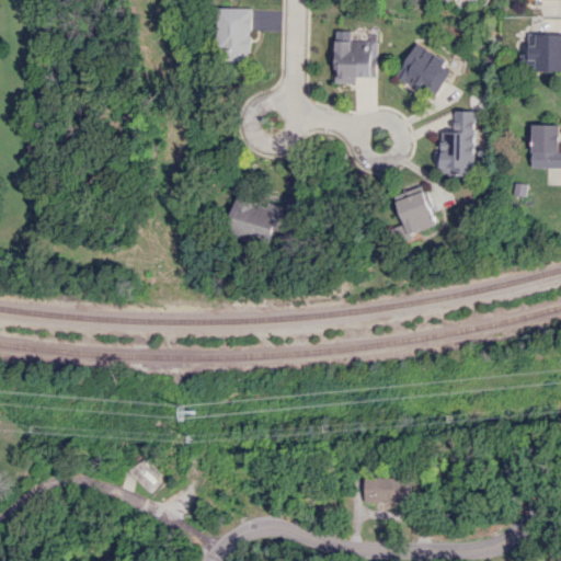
[(253,9),(219,8),(218,48),(230,49),(230,60),(252,61),(253,9)]
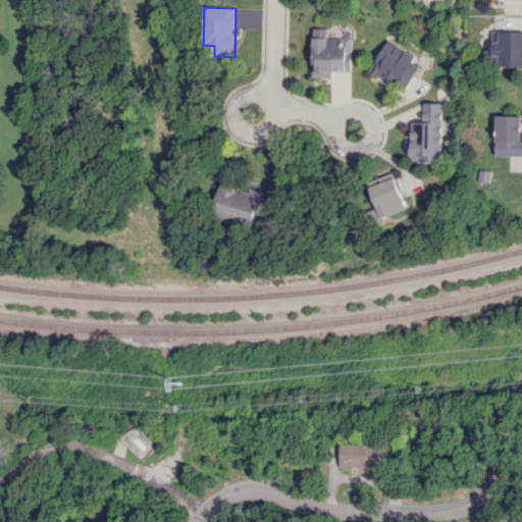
[(351,71),(351,38),(326,38),(326,29),(313,29),(312,76),(331,77),(331,71),(351,71)]
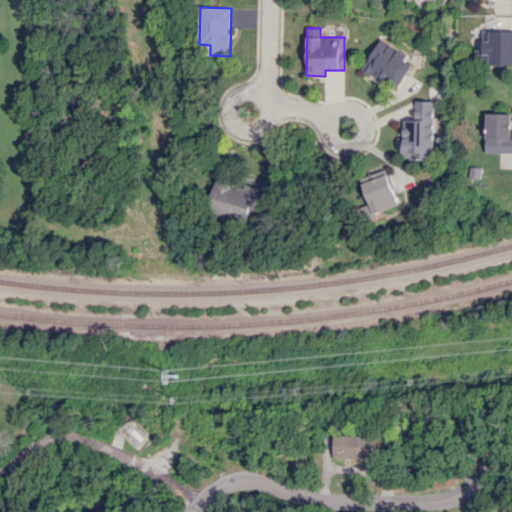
[(489,55),(489,65),(511,64),(511,31),(482,31),(482,54),(489,55)]
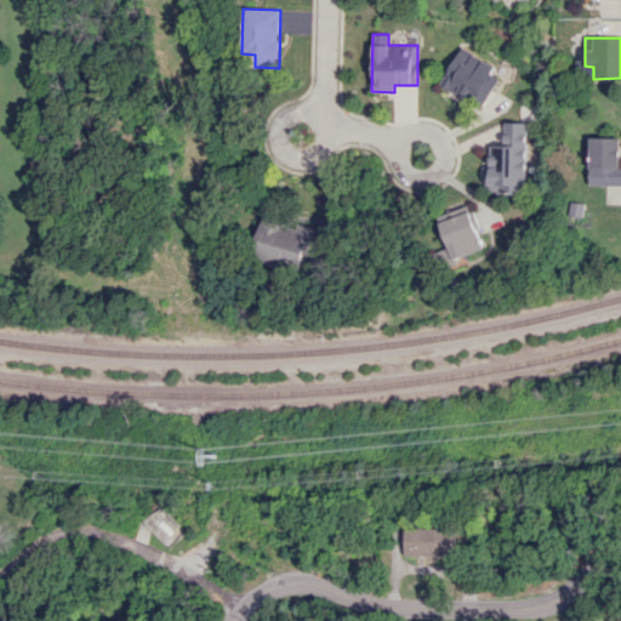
[(437,86),(478,112),(500,73),(459,49),(437,86)]
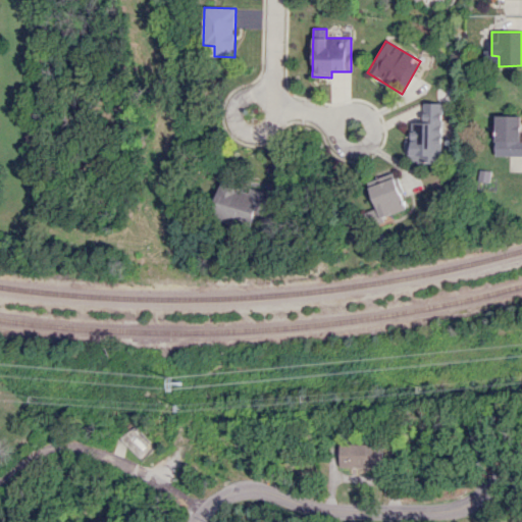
[(441,103),(422,103),(422,122),(410,122),(409,163),(440,163),(441,103)]
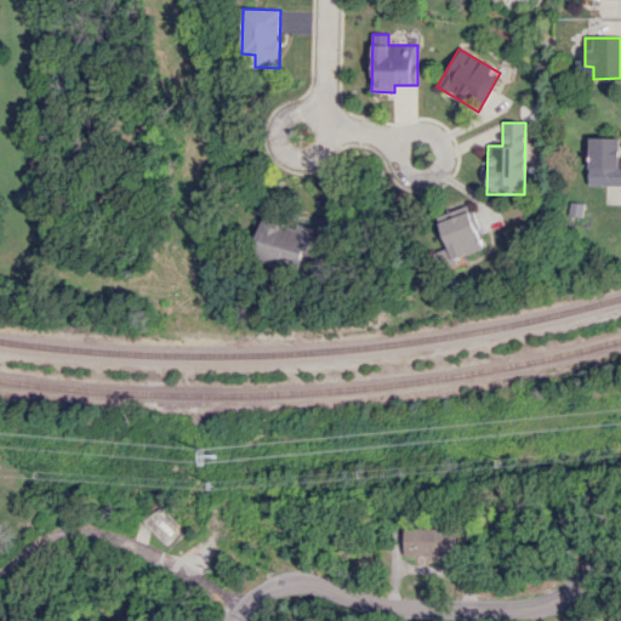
[(620,184),(620,167),(619,137),(588,138),(590,186),(620,184)]
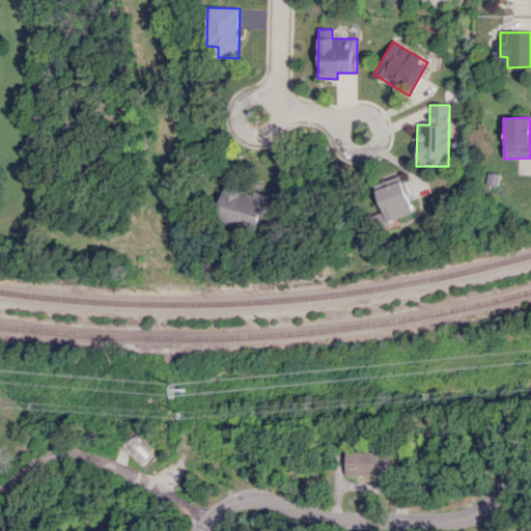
[(413,213),(398,175),(372,186),(387,223),(413,213)]
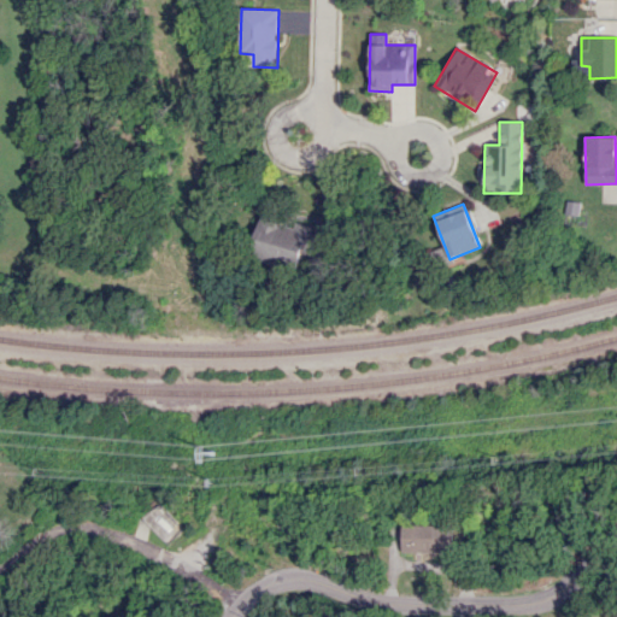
[(258,264),(301,263),(301,254),(316,253),(315,222),(256,224),(258,264)]
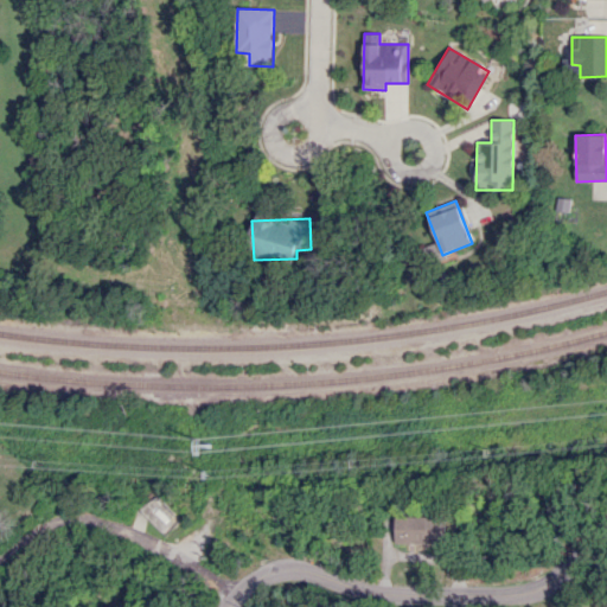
[(395,543),(445,544),(445,517),(395,516),(395,543)]
